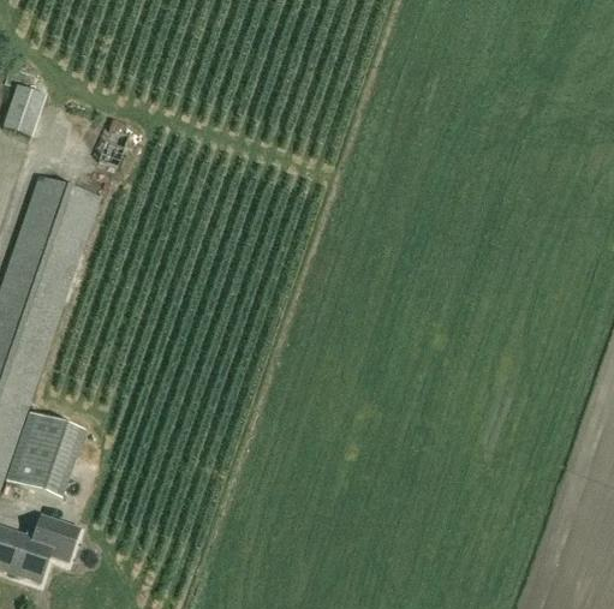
[(31,135),(46,94),(17,84),(3,125),(31,135)]
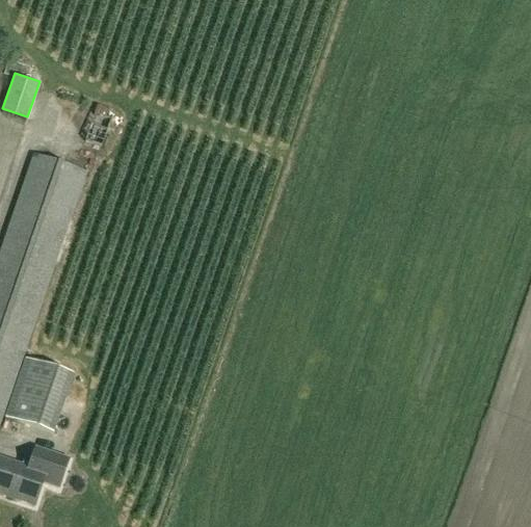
[(97,101),(85,137),(103,142),(114,107),(97,101)]
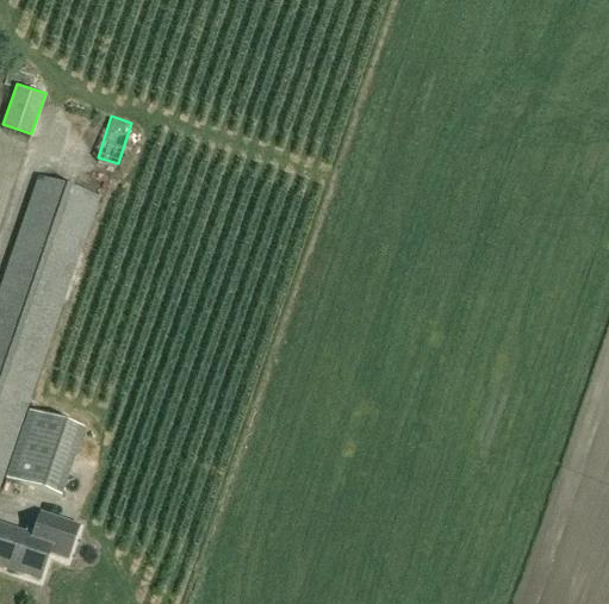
[(38,174),(0,286),(0,485),(100,194),(38,174)]
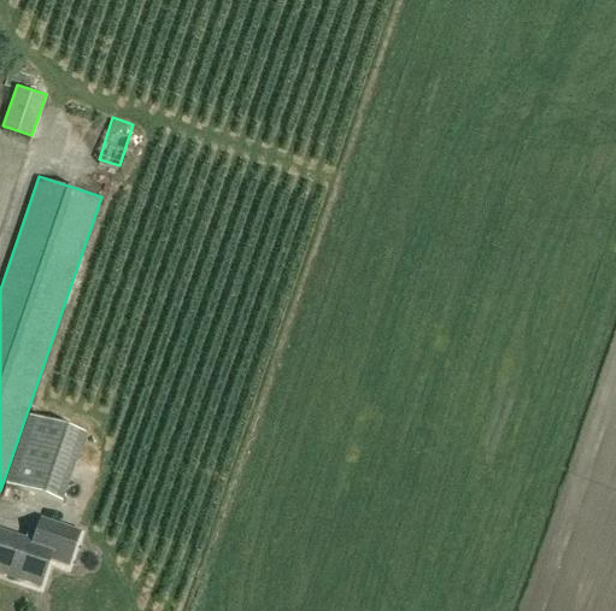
[(62,500),(84,432),(30,412),(6,481),(62,500)]
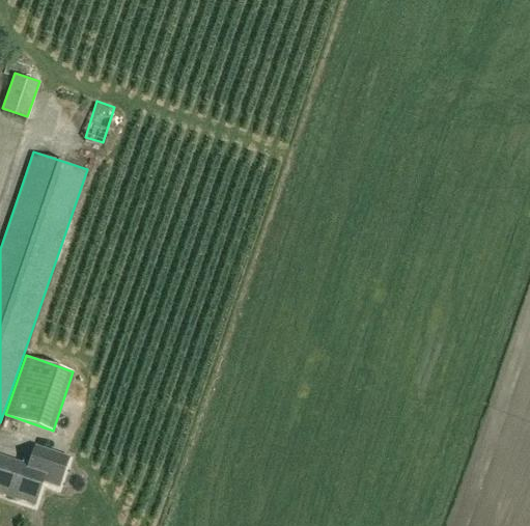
[(68,457),(36,445),(29,466),(0,455),(0,491),(35,502),(43,479),(59,485),(68,457)]
